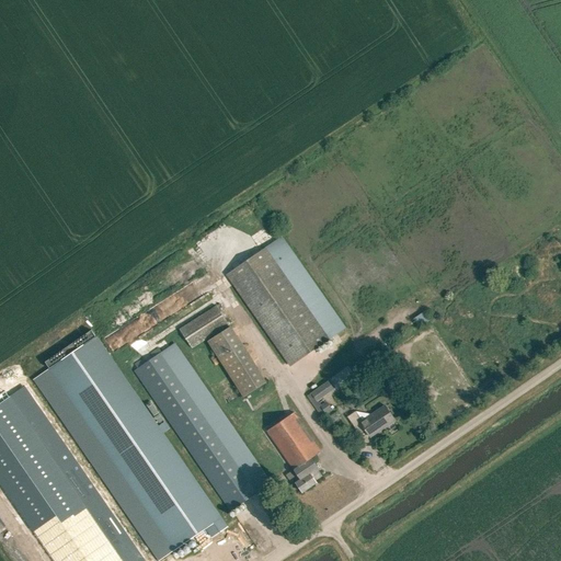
[(344,328),(281,237),(267,245),(227,274),(290,365),(331,336),(344,328)]
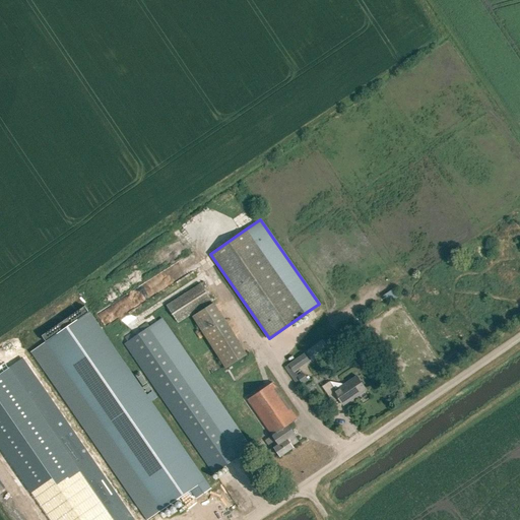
[(178,322),(212,301),(201,283),(167,305),(178,322)]
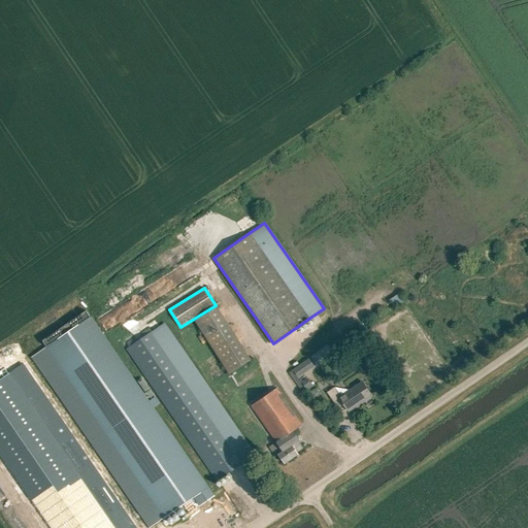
[(250,361),(216,307),(195,322),(228,374),(250,361)]
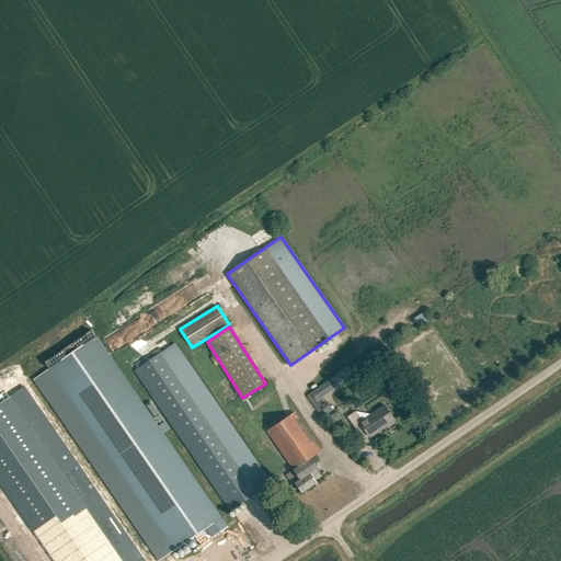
[(91,331),(46,363),(175,550),(206,528),(213,537),(227,527),(91,331)]
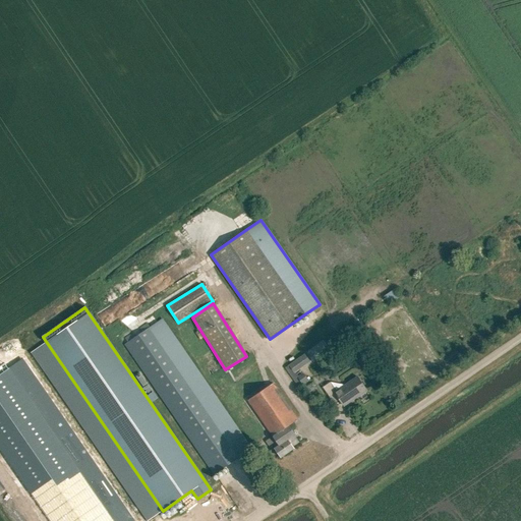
[(40,319),(44,328),(62,320),(57,310),(40,319)]
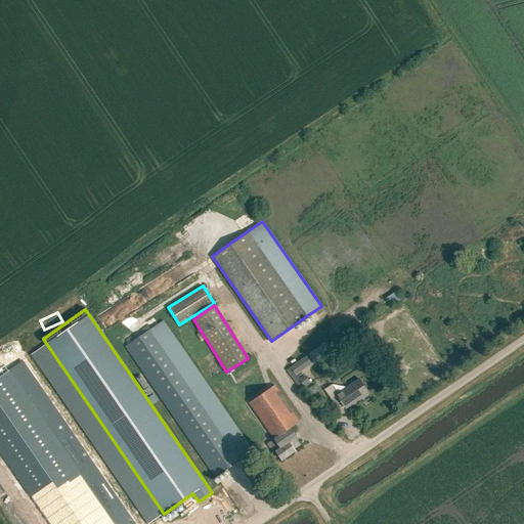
[(162,320),(153,326),(126,345),(162,397),(216,476),(244,457),(252,451),(162,320)]
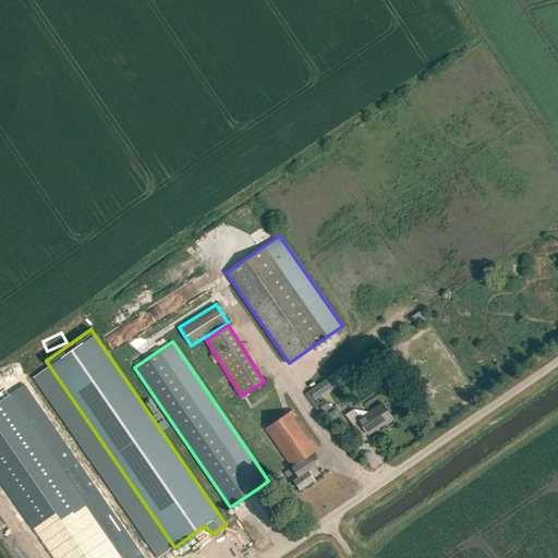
[(319,402),(316,398),(332,387),(327,378),(305,393),(320,414),(330,408),(325,399),(319,402)]
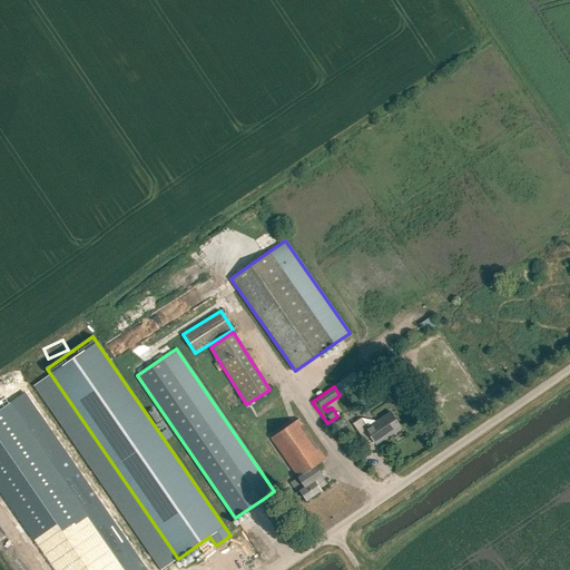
[(147,569),(26,393),(9,404),(6,397),(0,401),(0,489),(55,569),(147,569)]
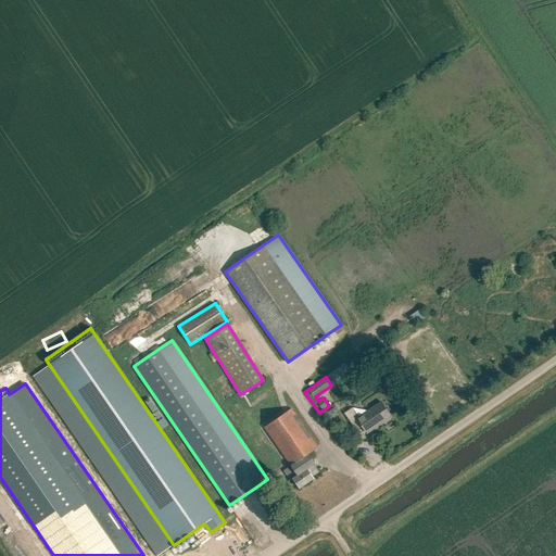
[(367,432),(391,416),(381,402),(359,417),(353,407),(344,413),(356,430),(363,426),(367,432)]
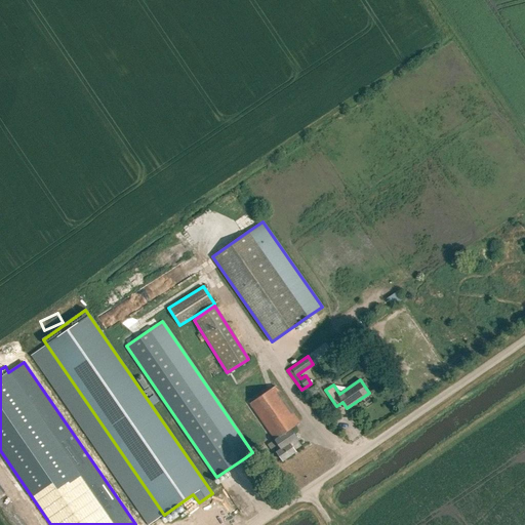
[(297,438),(291,429),(300,421),(275,386),(250,403),(275,439),(278,438),(284,446),(277,451),(283,459),(296,451),(290,442),(297,438)]
